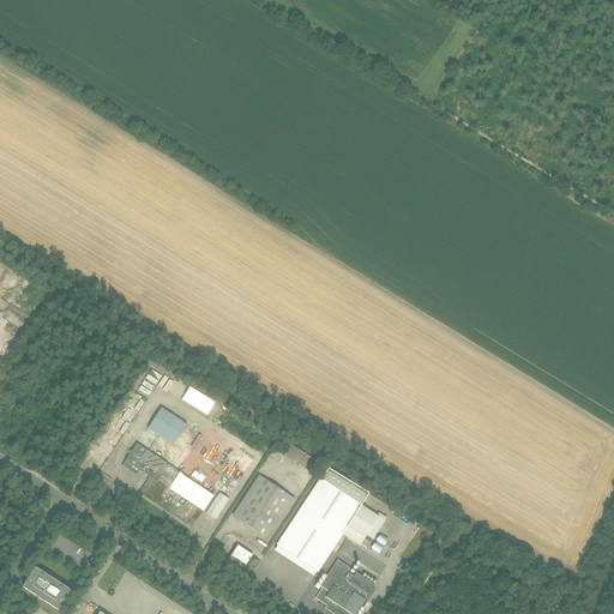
[(187,386),(180,399),(208,415),(215,402),(187,386)]
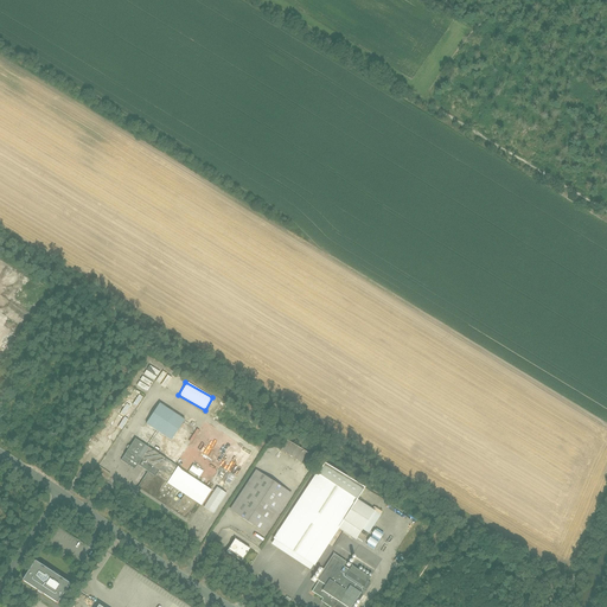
[(122,432),(141,396),(131,391),(117,415),(116,415),(110,427),(114,429),(109,439),(115,442),(121,430),(122,432)]
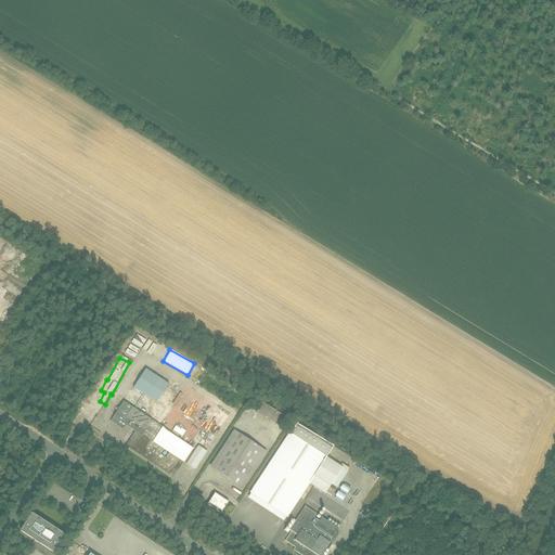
[(169,385),(146,371),(136,389),(157,403),(169,385)]
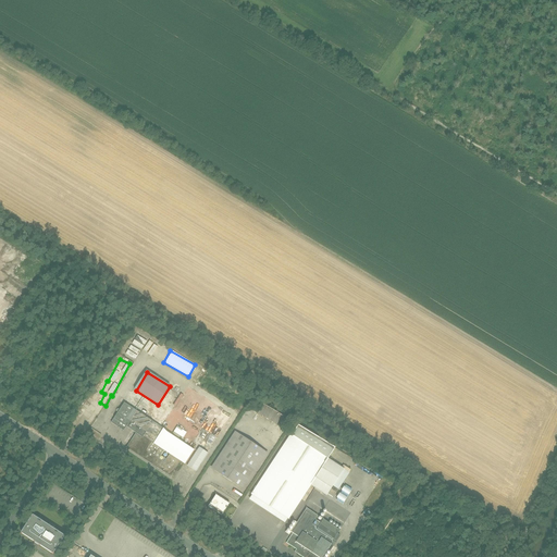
[(98,416),(104,406),(99,403),(93,412),(98,416)]
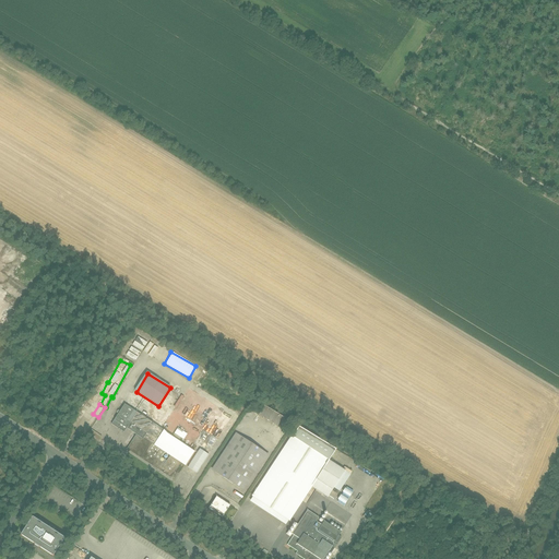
[(169,477),(190,448),(125,404),(111,424),(122,431),(127,426),(138,433),(127,449),(169,477)]
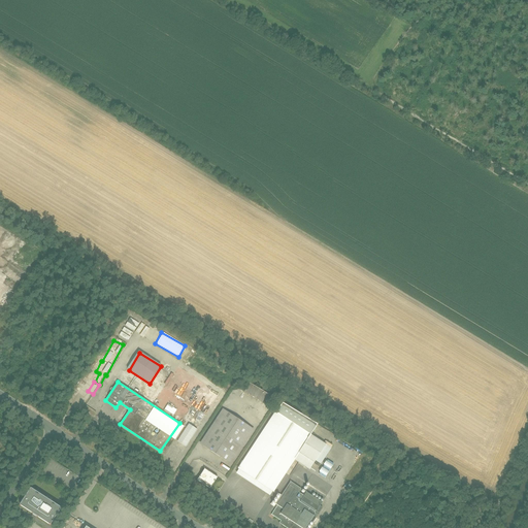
[(250,384),(244,392),(262,403),(267,394),(250,384)]
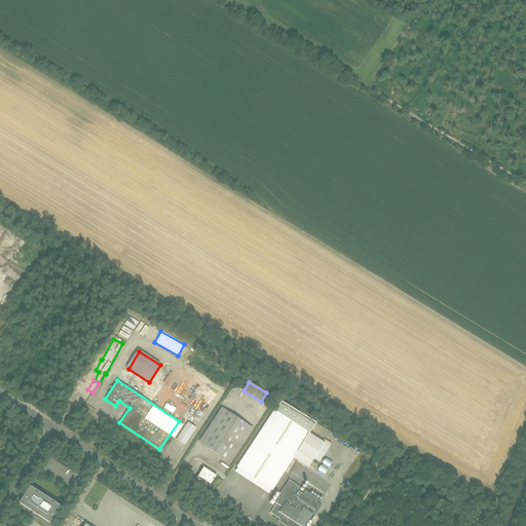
[(166,402),(162,408),(172,413),(176,408),(166,402)]
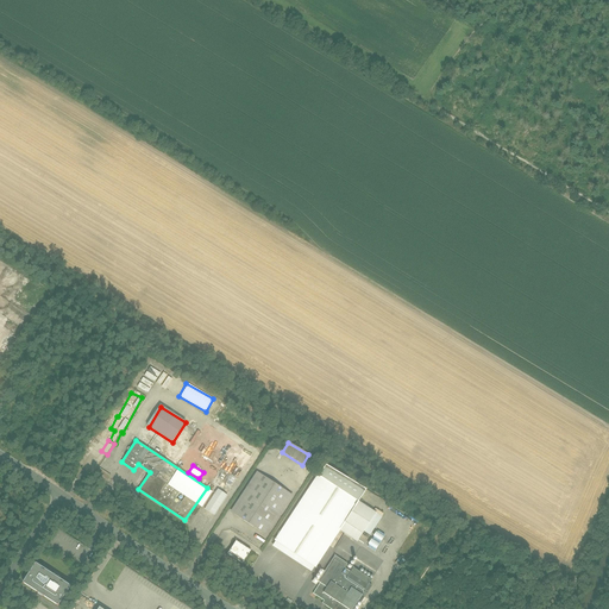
[(256,471),(234,506),(230,512),(268,538),(294,496),(256,471)]
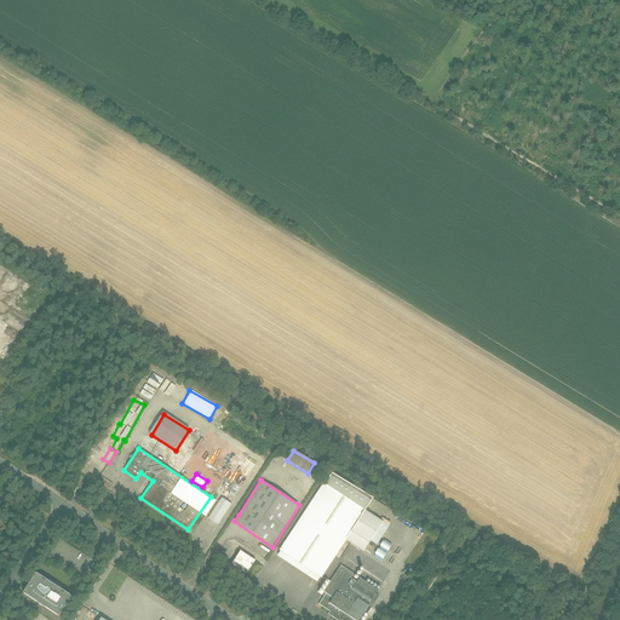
[(377,524),(354,510),(321,488),(280,550),(317,575),(342,539),(357,550),(365,539),(373,545),(388,523),(380,518),(377,524)]
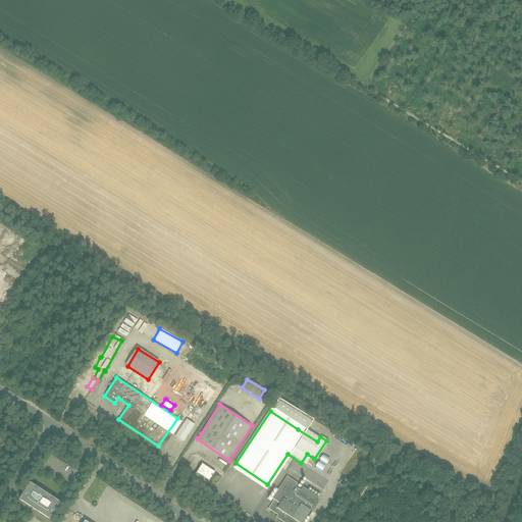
[(184,442),(195,424),(185,418),(173,436),(184,442)]
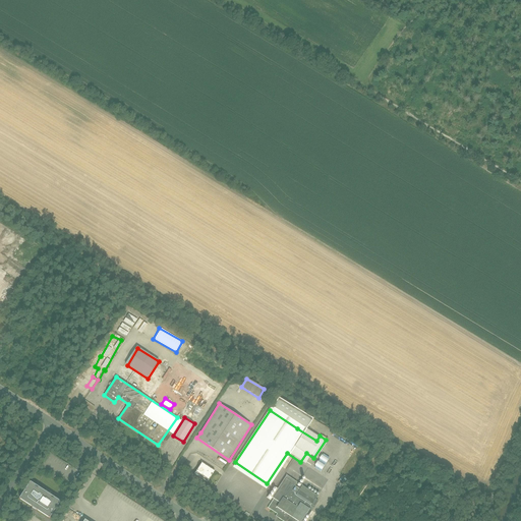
[(312,467),(322,471),(329,458),(321,453),(312,467)]
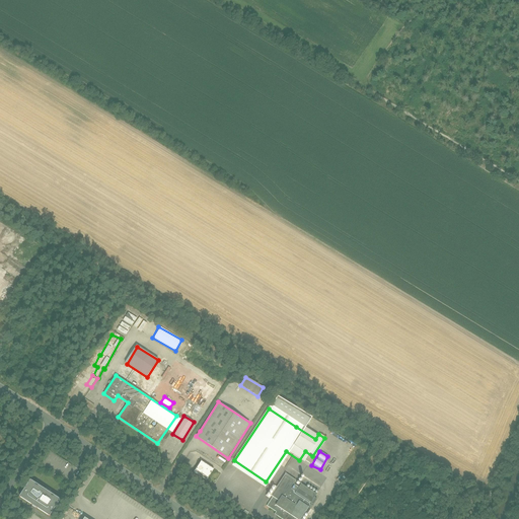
[(214,469),(201,461),(194,471),(206,480),(214,469)]
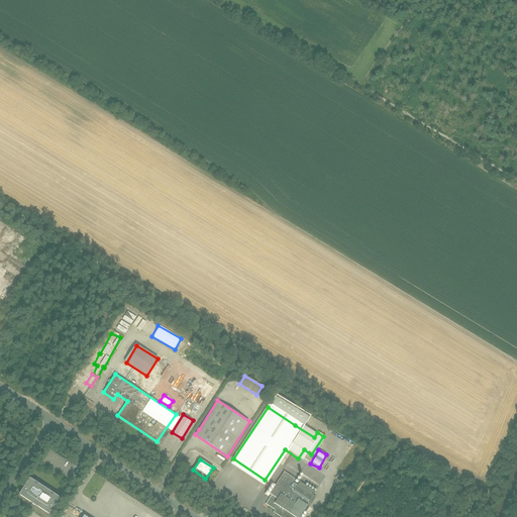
[(313,496),(315,492),(284,472),(275,485),(272,483),(267,491),(272,495),(266,504),(275,510),(274,512),(281,516),(291,516),(292,515),(294,516),(298,516),(303,510),(306,511),(315,497),(313,496)]
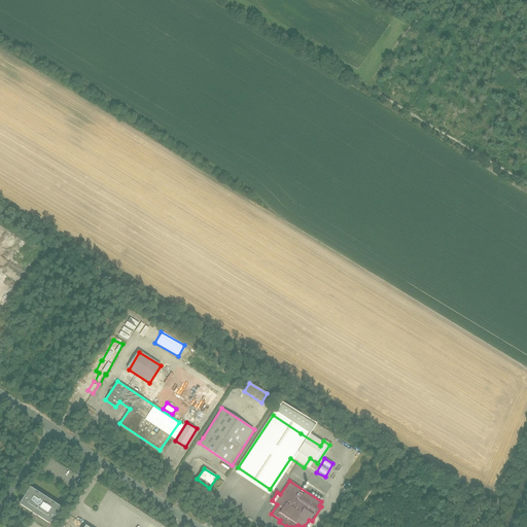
[(49,522),(60,506),(32,488),(22,503),(49,522)]
